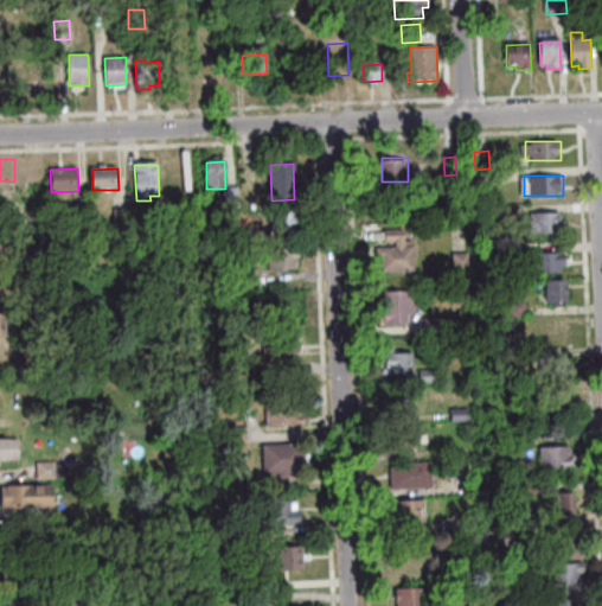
[(239,189),(226,189),(228,210),(241,209),(239,189)]
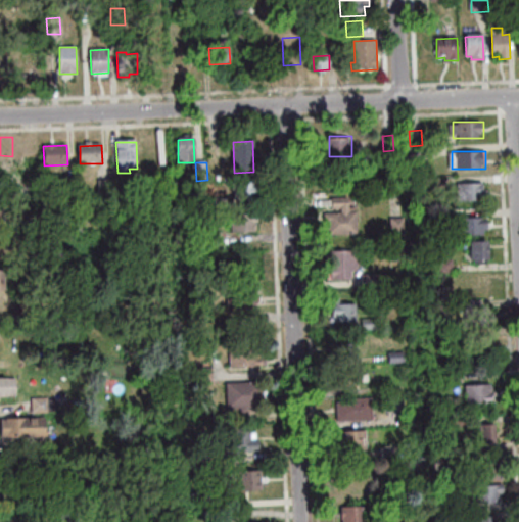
[(112,195),(100,196),(99,181),(111,181),(112,195)]
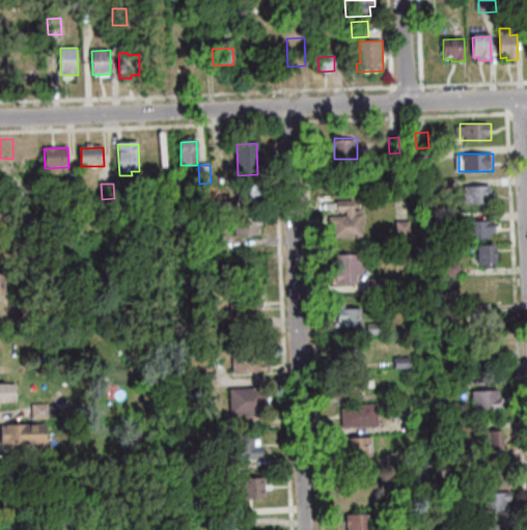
[(493,203),(493,186),(470,186),(470,203),(493,203)]
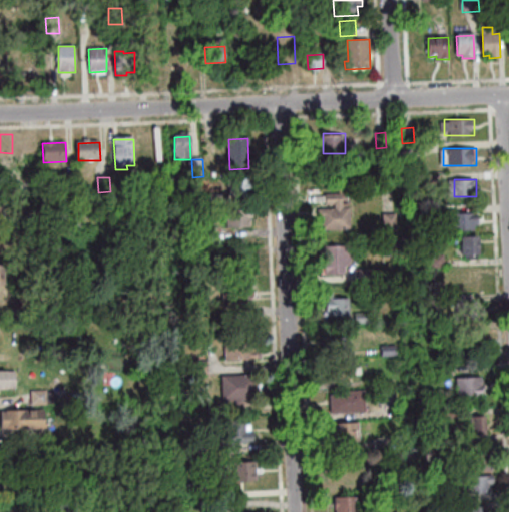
[(229,181),(230,197),(255,196),(255,180),(229,181)]
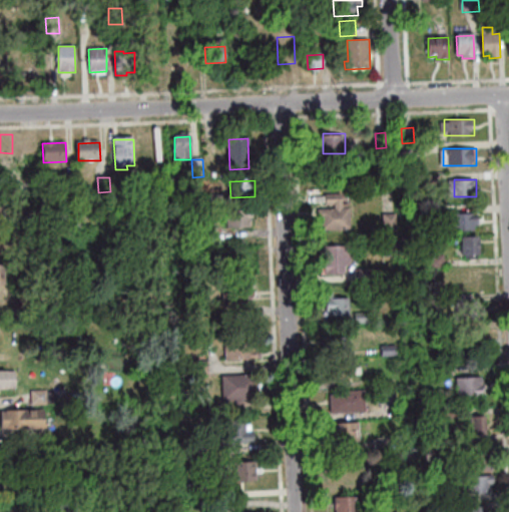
[(328,207),(321,207),(321,229),(352,229),(352,193),(328,193),(328,207)]
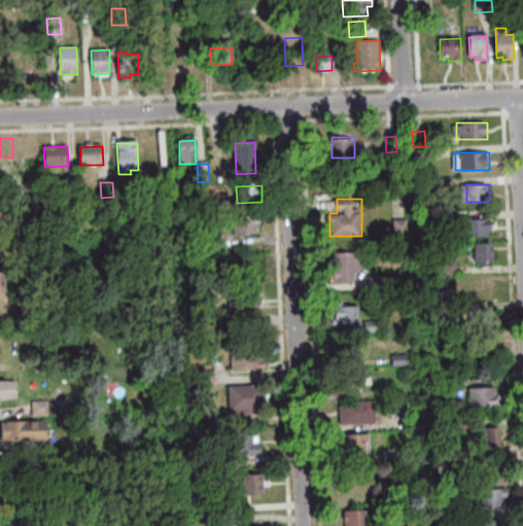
[(231,201),(231,211),(216,211),(216,201),(231,201)]
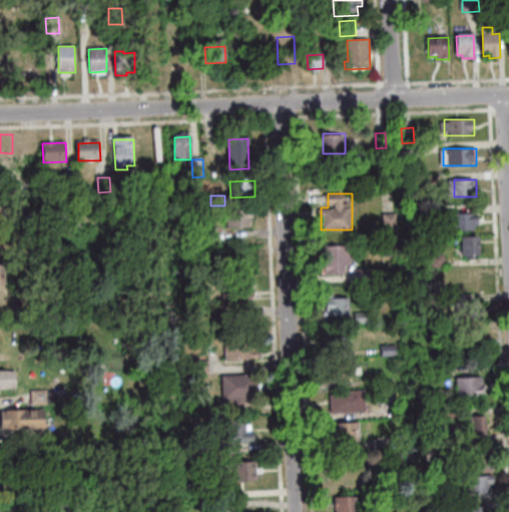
[(437,206),(424,206),(424,217),(437,217),(437,206)]
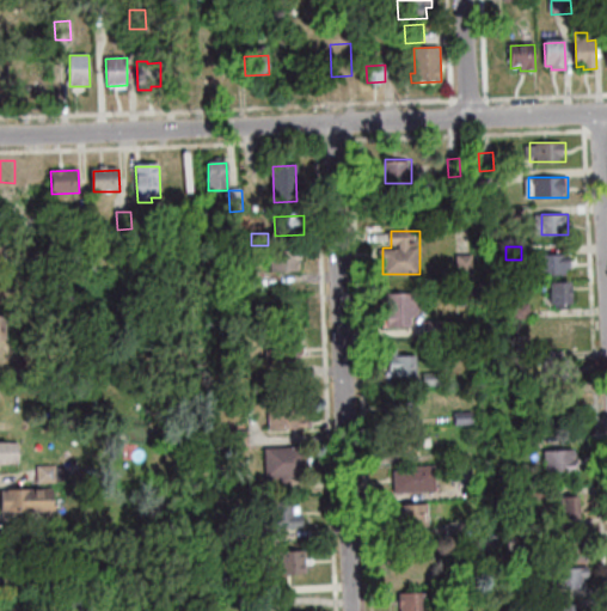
[(274,252),(298,251),(299,273),(274,274),(274,252)]
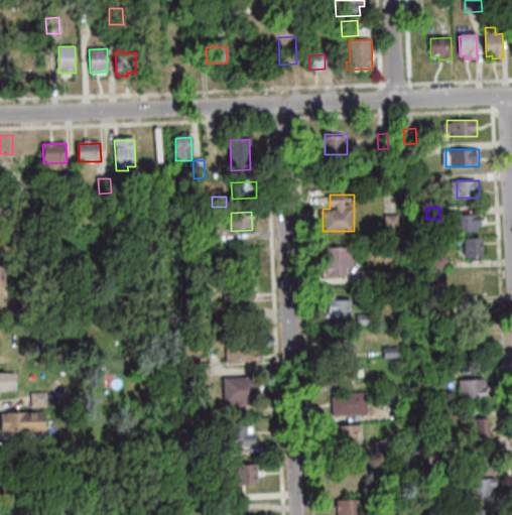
[(455,231),(482,231),(482,213),(455,213),(455,231)]
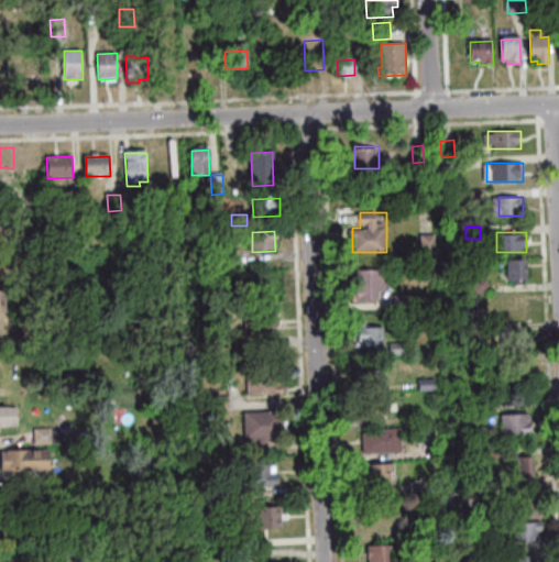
[(435,235),(420,235),(422,255),(436,254),(435,235)]
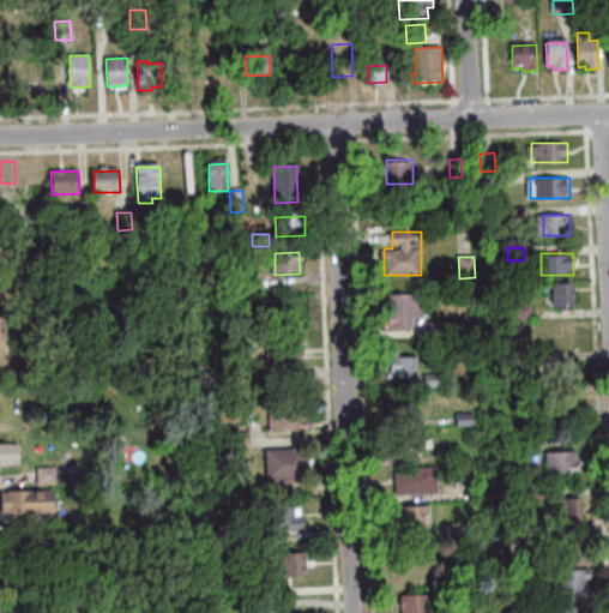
[(260,274),(260,289),(245,289),(243,274),(260,274)]
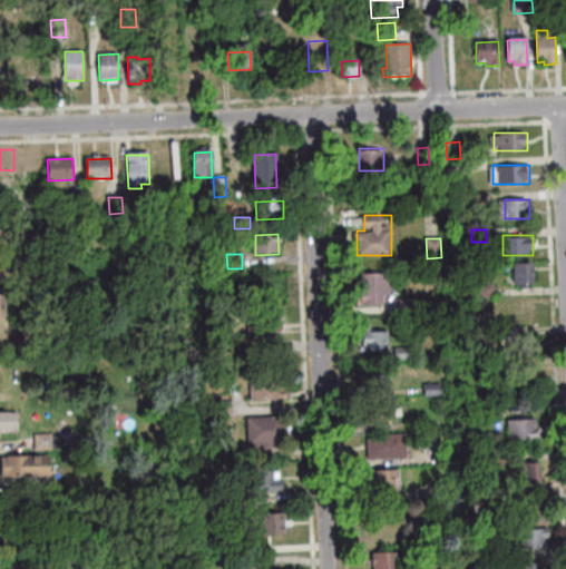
[(0,278),(12,280),(12,257),(0,256),(0,278)]
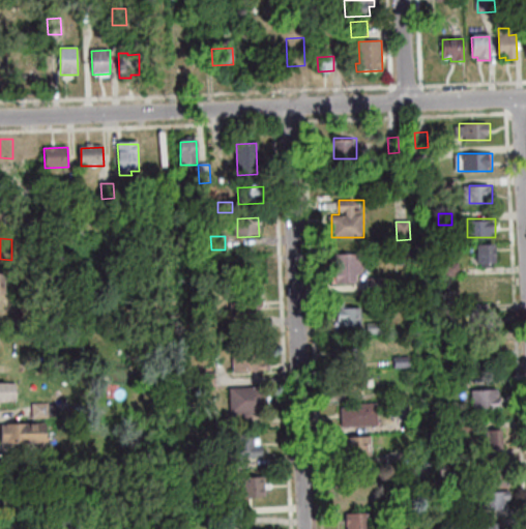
[(497,242),(478,242),(478,263),(497,263),(497,242)]
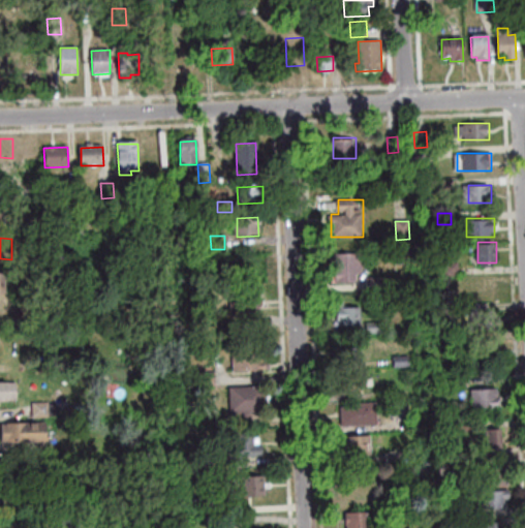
[(331,284),(356,283),(356,275),(363,275),(362,253),(340,254),(341,276),(331,277),(331,284)]
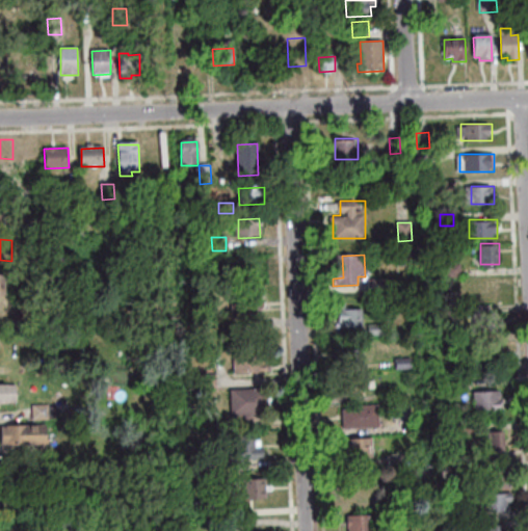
[(460,265),(447,266),(448,279),(462,279),(460,265)]
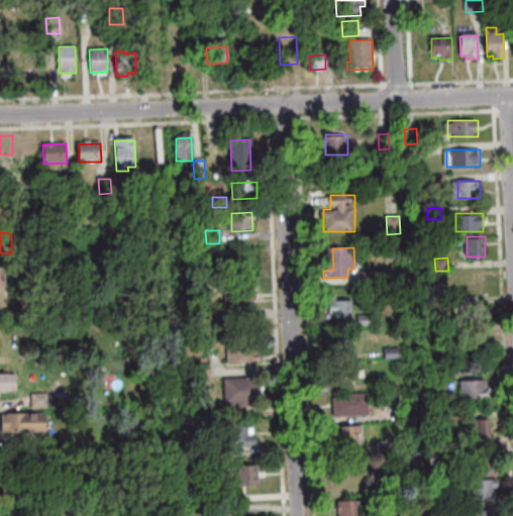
[(0,287),(10,288),(10,266),(0,266),(0,287)]
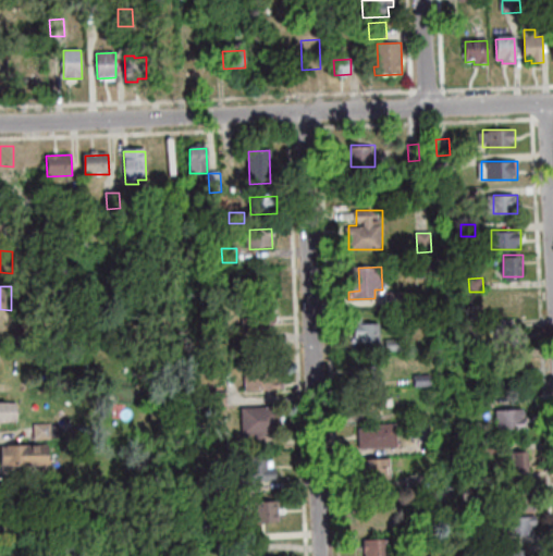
[(402,293),(385,293),(386,308),(403,308),(402,293)]
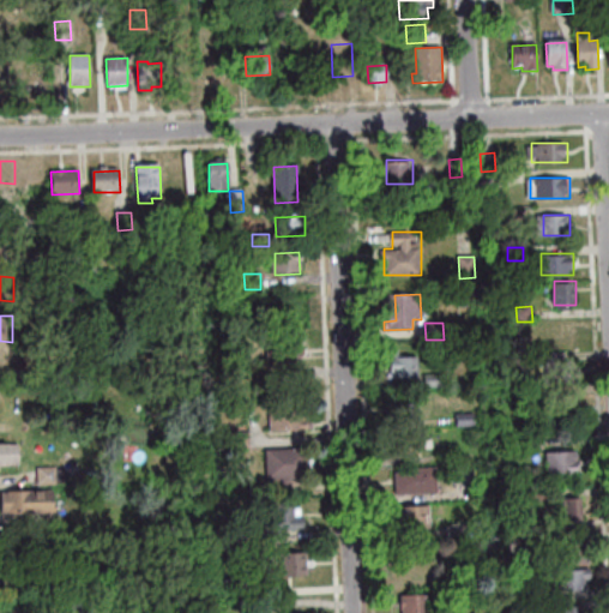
[(548,325),(548,347),(578,347),(578,324),(548,325)]
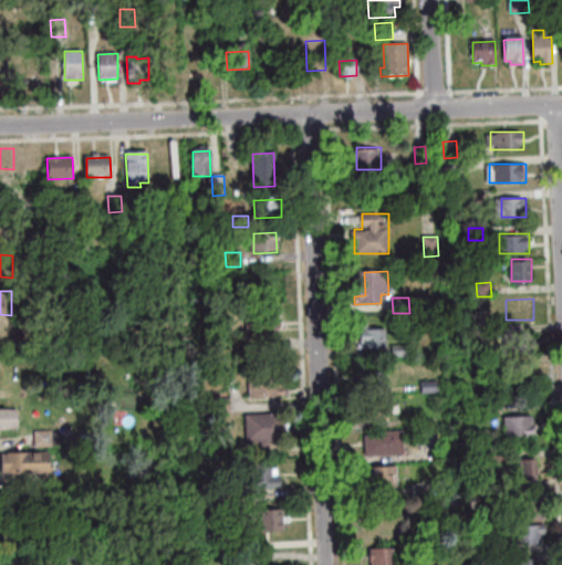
[(276,309),(277,330),(247,331),(246,310),(276,309)]
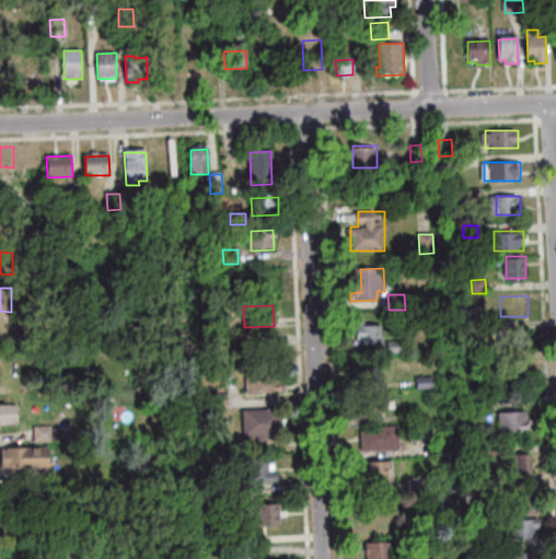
[(363,339),(363,345),(383,344),(383,326),(371,326),(371,316),(358,316),(358,339),(363,339)]
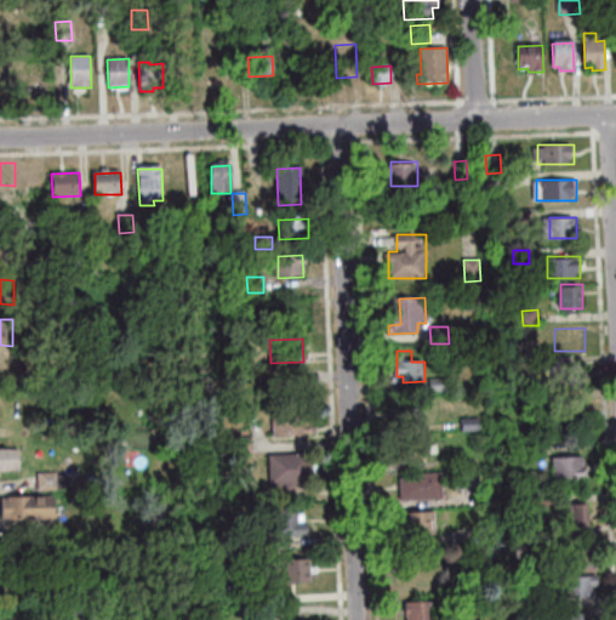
[(0,387),(10,387),(10,381),(27,381),(27,354),(0,353),(0,387)]
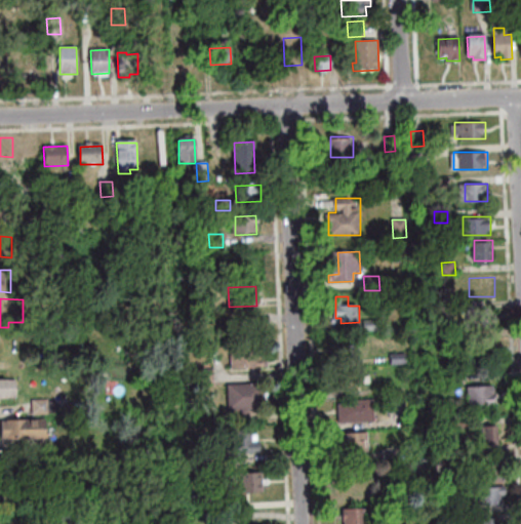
[(453,312),(453,304),(440,304),(440,312),(453,312)]
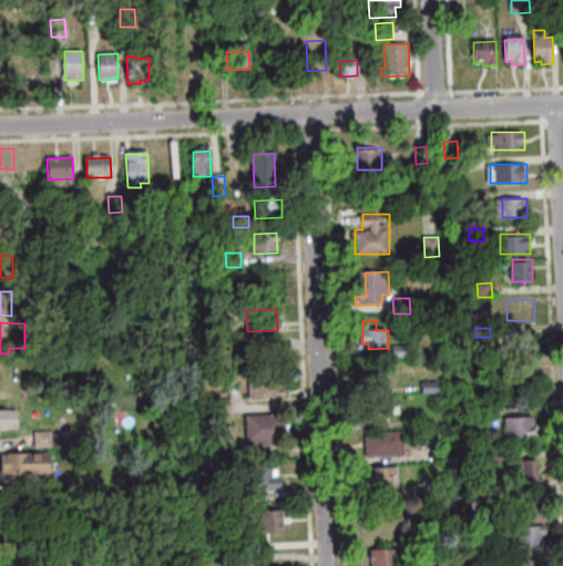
[(256,354),(283,354),(283,332),(256,332),(256,354)]
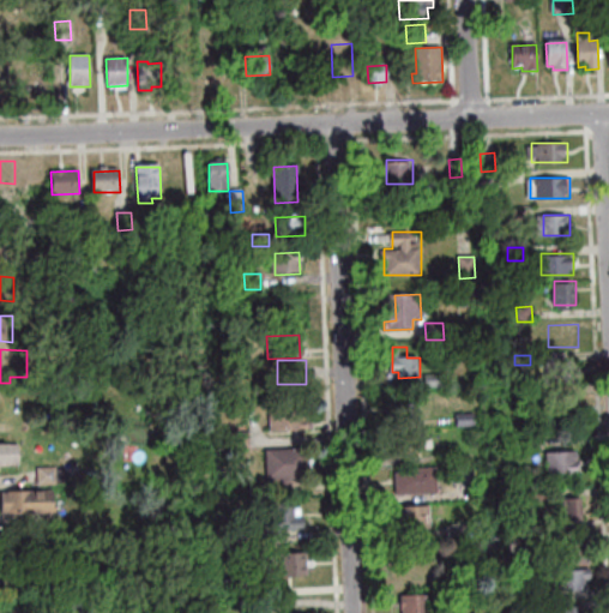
[(580,383),(580,361),(550,361),(550,383),(580,383)]
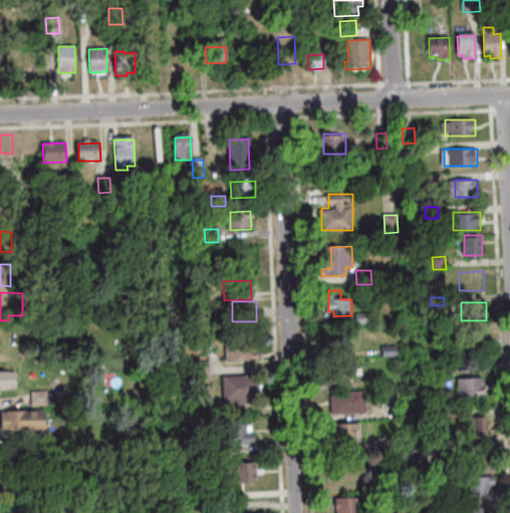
[(356,314),(356,325),(370,324),(369,314),(356,314)]
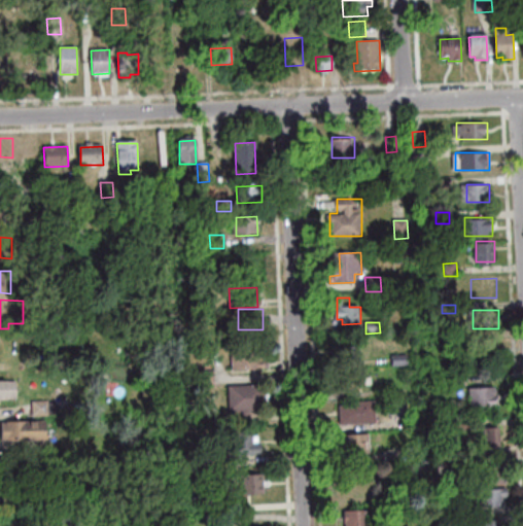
[(441,334),(441,345),(453,344),(453,334),(441,334)]
